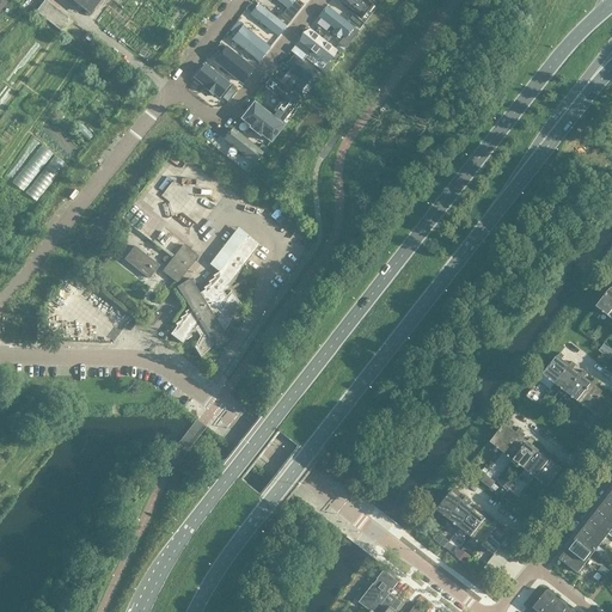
[(59,11),(44,0),(36,12),(60,30),(68,18),(59,11)]
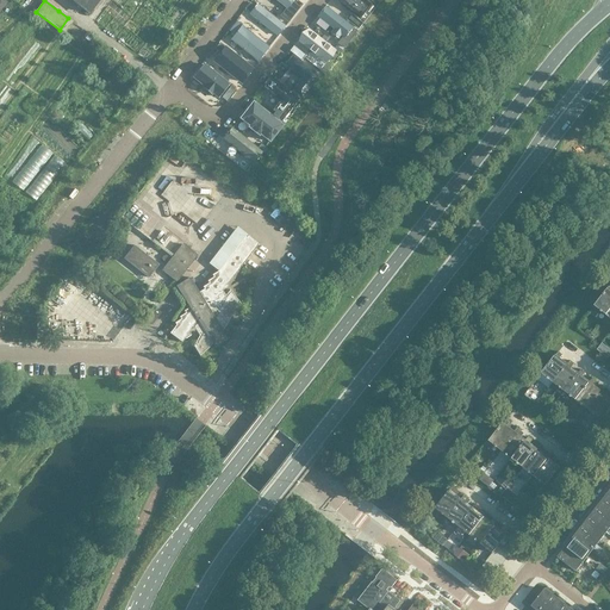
[(69,0),(88,13),(98,0),(69,0)]
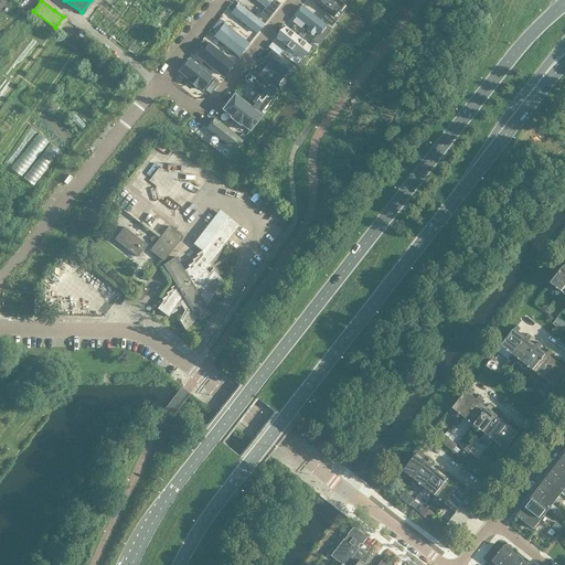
[(281,4),(275,0),(249,0),(251,1),(252,0),(256,0),(266,8),(260,14),(268,21),(281,4)]
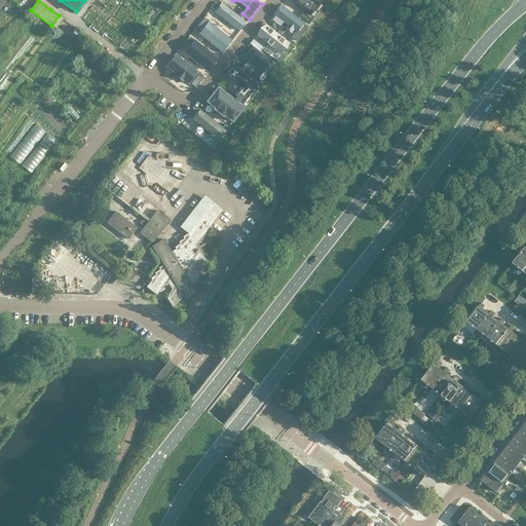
[(291,0),(312,16),(317,9),(320,11),(324,6),(322,4),(323,3),(317,0),(291,0)]
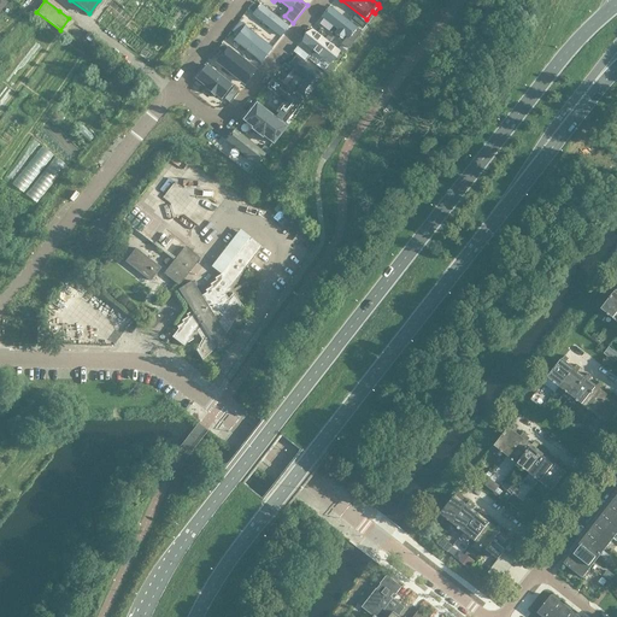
[(259,7),(253,3),(248,9),(254,13),(253,15),(282,37),(291,27),(262,4),(259,7)]
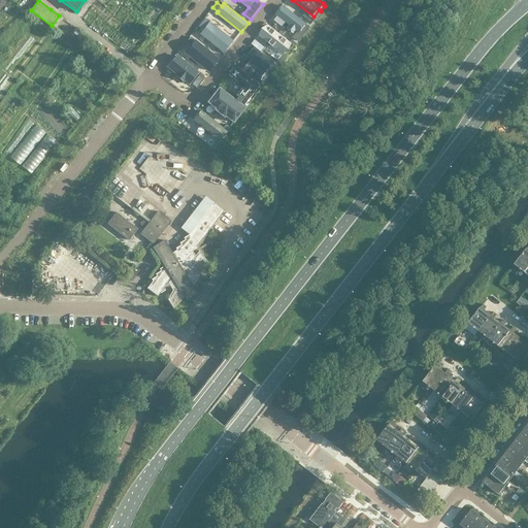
[(310,27),(284,5),(276,14),(278,15),(274,21),(283,27),(286,23),(290,25),(287,29),(294,34),(296,31),(297,32),(293,37),(299,42),(310,27)]
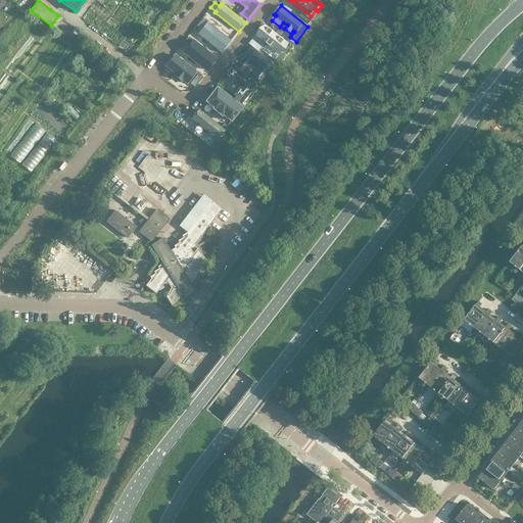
[(312,19),(301,11),(298,16),(308,25),(312,19)]
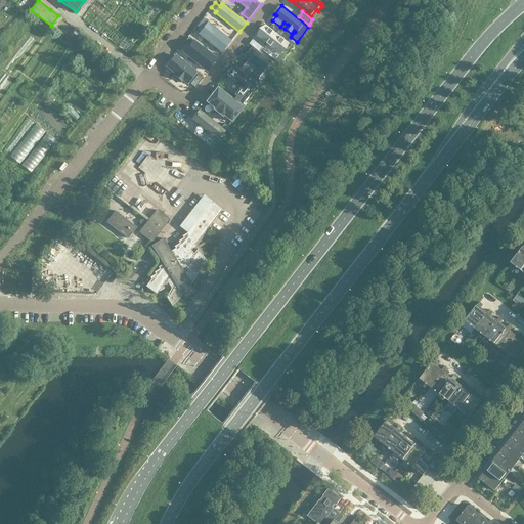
[(232,41),(204,17),(197,27),(201,31),(199,34),(222,53),(232,41)]
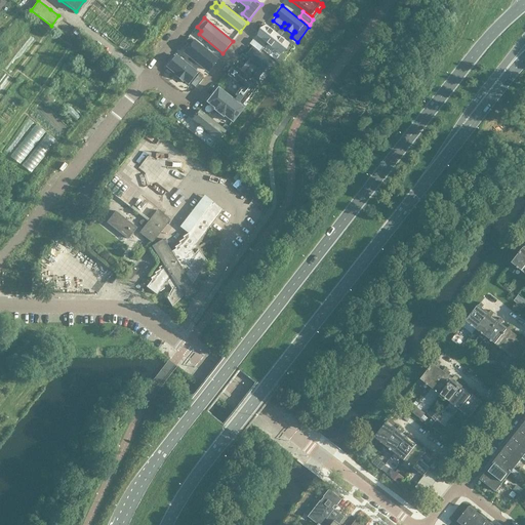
[(291,43),(267,25),(257,36),(269,44),(264,51),(277,62),(291,43)]
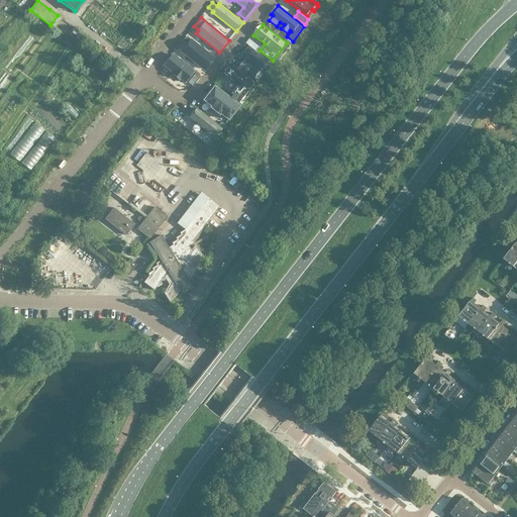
[(215,59),(187,36),(183,41),(186,44),(181,52),(205,71),(215,59)]
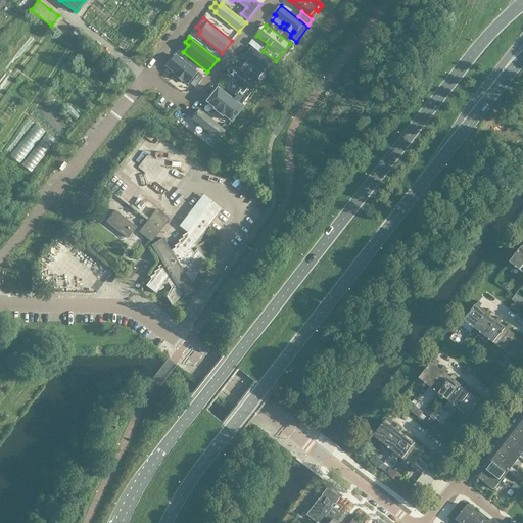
[(275,65),(252,47),(245,55),(259,67),(251,79),(259,85),(275,65)]
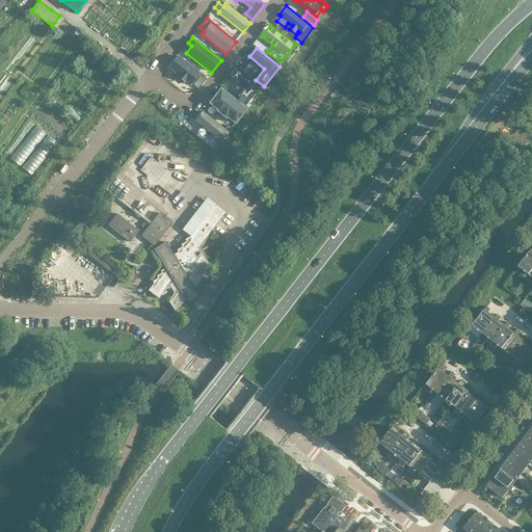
[(201,74),(178,55),(167,68),(177,75),(177,77),(185,83),(186,82),(190,86),(201,74)]
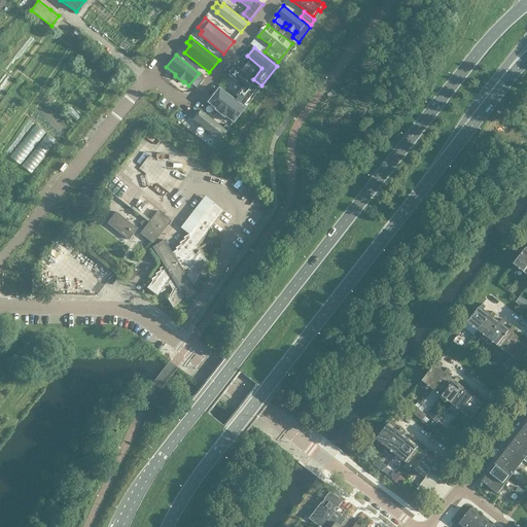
[(259,85),(234,65),(226,75),(242,88),(234,98),(243,105),(259,85)]
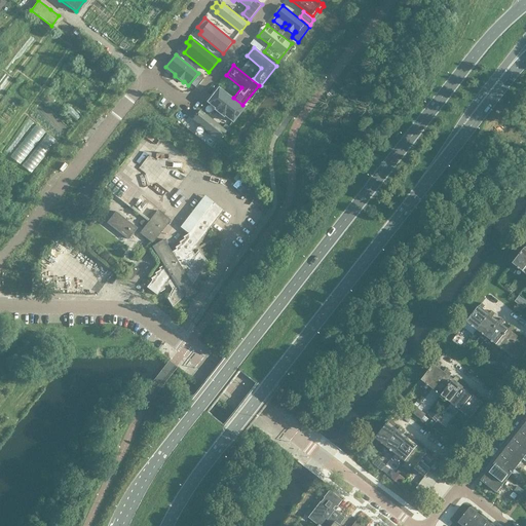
[(254,74),(248,68),(245,72),(251,77),(254,74)]
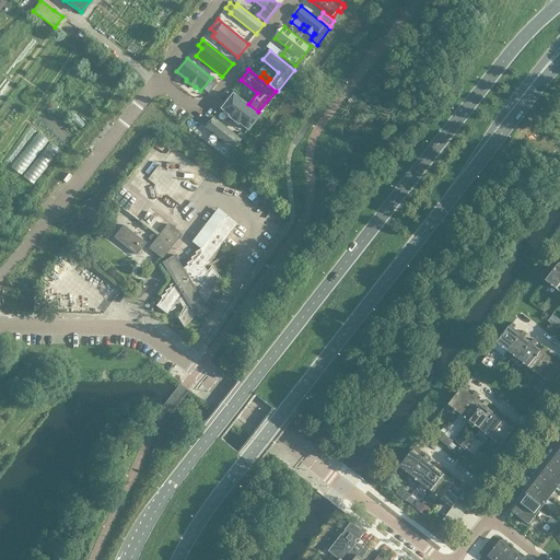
[(212,80),(203,90),(209,94),(217,84),(212,80)]
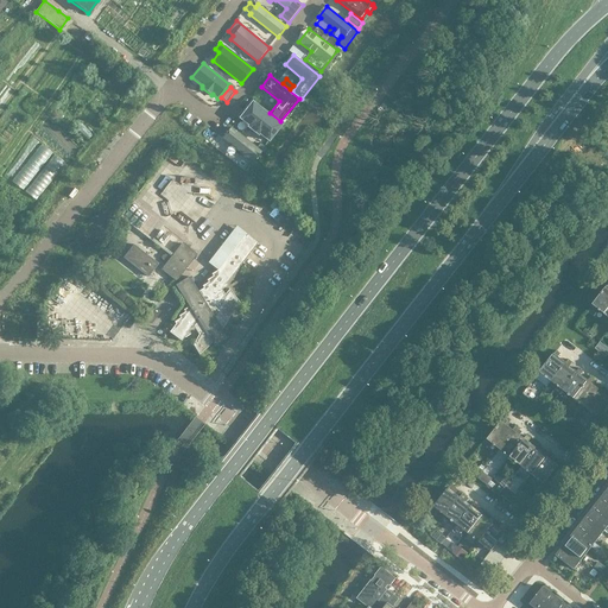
[(284,125),(252,100),(238,118),(247,125),(247,127),(259,137),(260,134),(270,143),(284,125)]
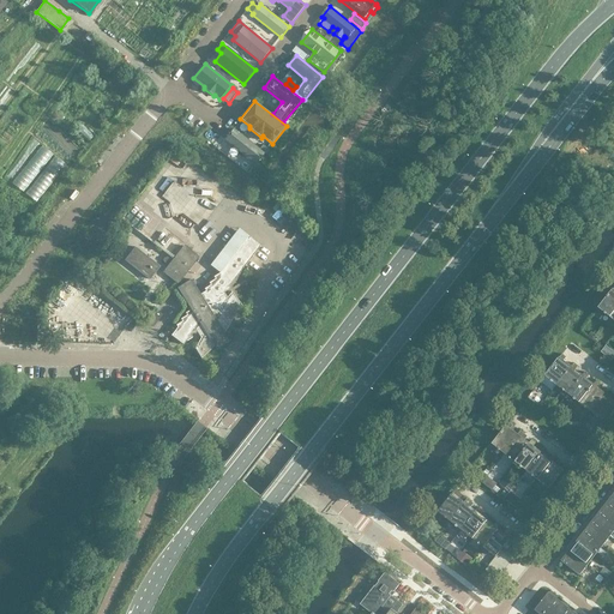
[(265,154),(234,128),(224,139),(256,164),(265,154)]
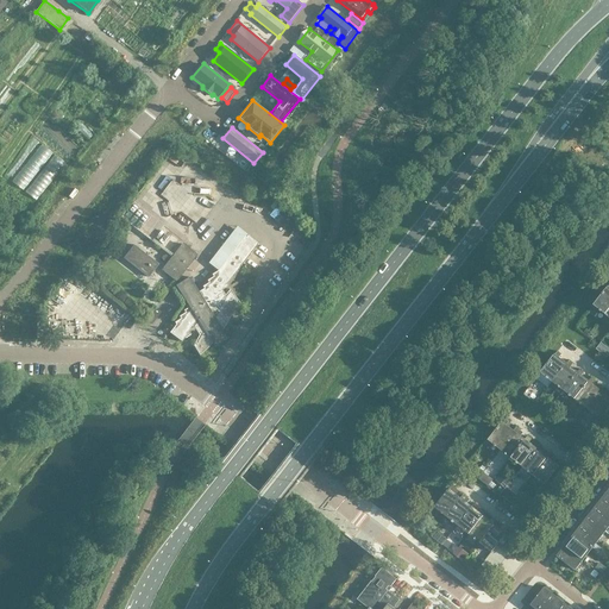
[(25,190),(52,151),(41,143),(14,182),(25,190)]
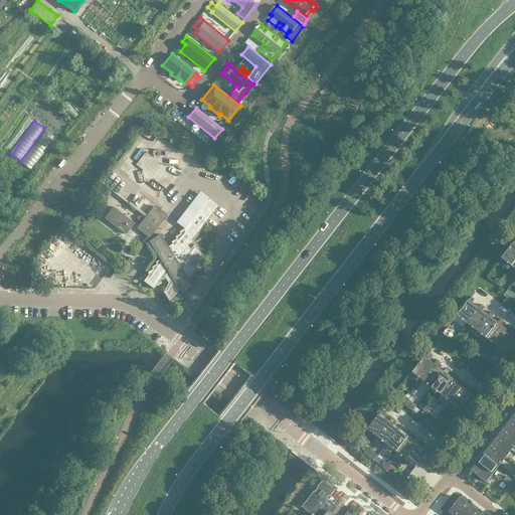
[(47,131),(22,161),(31,168),(56,138),(47,131)]
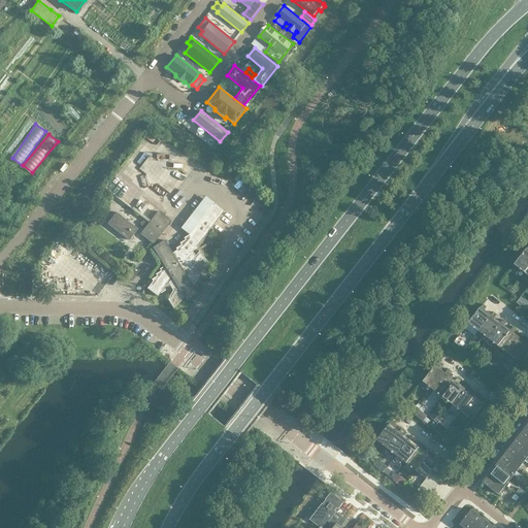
[(216,144),(210,139),(206,143),(212,149),(216,144)]
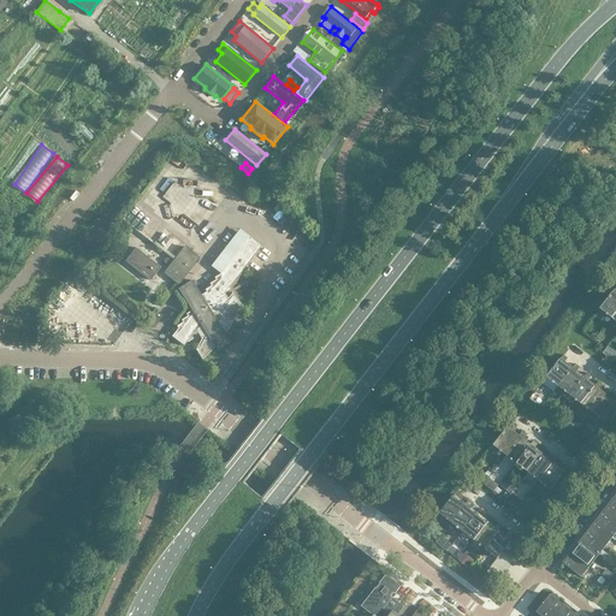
[(227,298),(225,294),(231,290),(230,288),(244,268),(261,247),(249,237),(230,262),(220,255),(211,266),(220,274),(214,278),(215,280),(209,284),(211,286),(205,290),(206,292),(201,296),(191,280),(178,289),(191,311),(185,314),(188,317),(182,320),(183,323),(177,326),(178,329),(172,337),(184,347),(187,343),(193,338),(191,337),(197,333),(201,339),(195,350),(202,360),(206,356),(209,354),(211,353),(214,348),(217,351),(231,343),(225,335),(227,331),(230,327),(232,323),(235,319),(236,315),(237,312),(238,308),(240,304),(232,292),(227,298)]
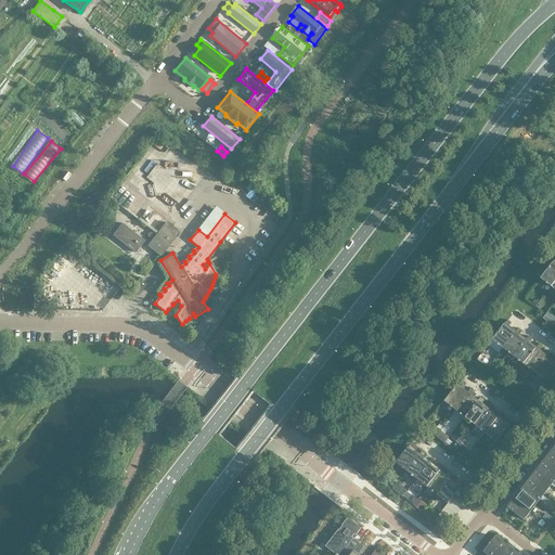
[(160,257),(179,233),(166,222),(147,246),(160,257)]
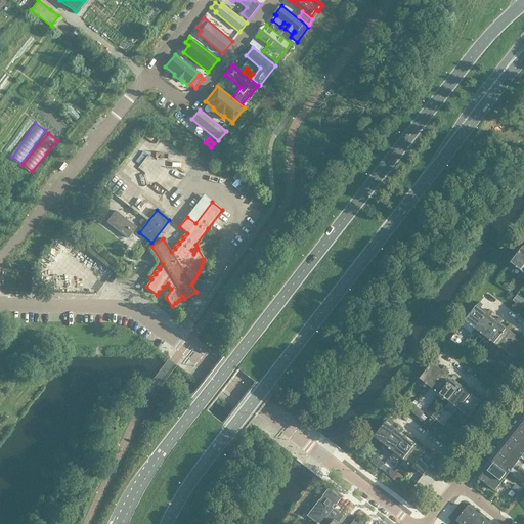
[(136,228),(115,212),(106,222),(128,238),(136,228)]
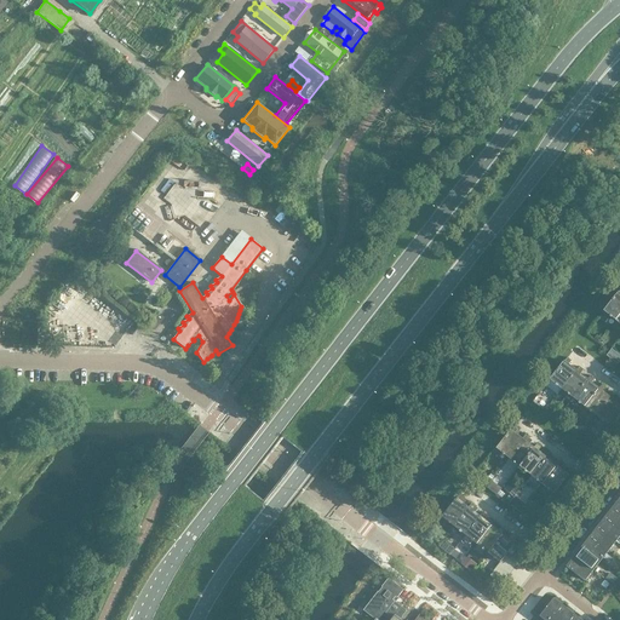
[(616,320),(619,315),(619,291),(619,292),(604,311),(610,316),(610,317),(612,319),(613,317),(616,320)]
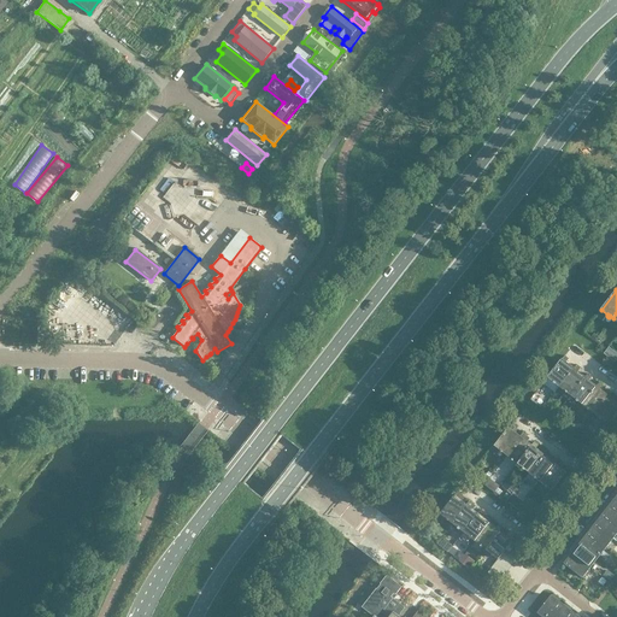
[(154,329),(164,317),(158,312),(148,324),(154,329)]
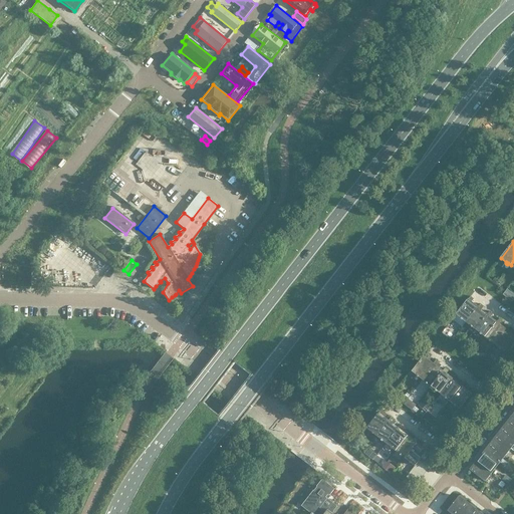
[(40,279),(40,271),(31,271),(31,276),(31,279),(40,279)]
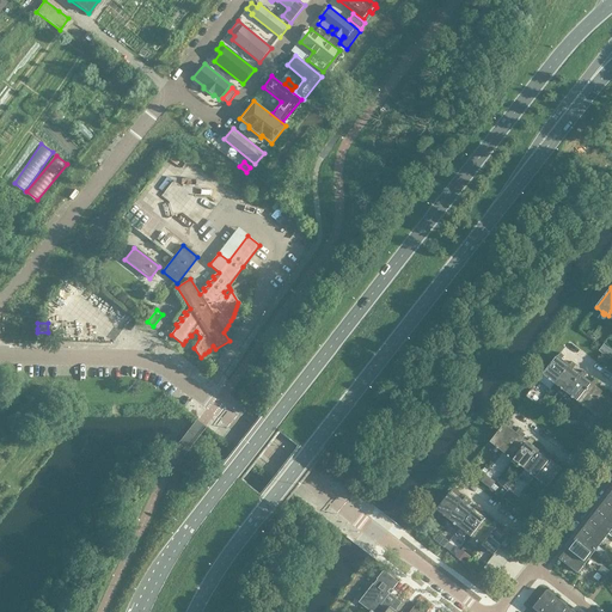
[(611,359),(611,357),(611,348),(605,344),(601,350),(611,359)]
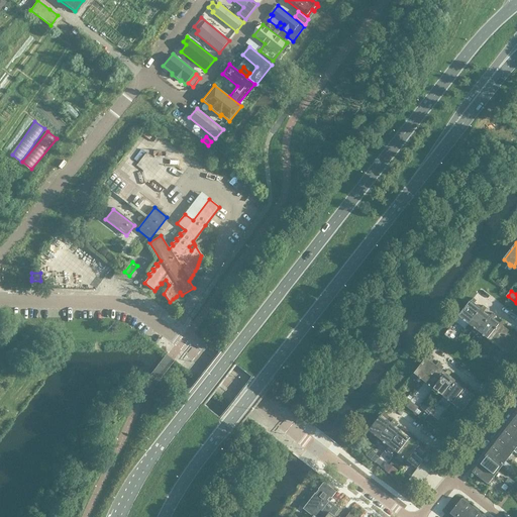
[(469,324),(481,309),(475,304),(477,301),(474,298),(472,301),(471,301),(459,316),(464,321),(463,321),(466,322),(469,324)]
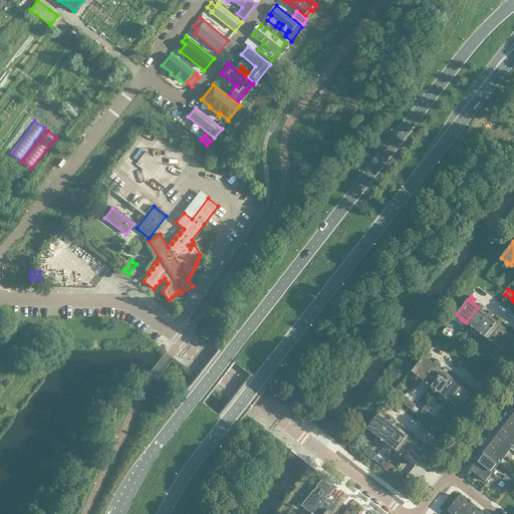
[(476,330),(488,314),(482,309),(484,306),(480,304),(478,307),(466,322),(471,326),(471,327),(472,328),(473,327),(476,330)]
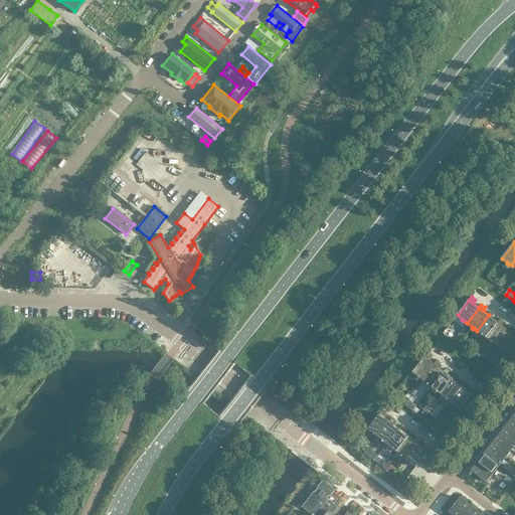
[(486,338),(498,322),(492,318),(494,315),(491,312),(489,315),(477,331),(482,334),(481,335),(483,336),(486,338)]
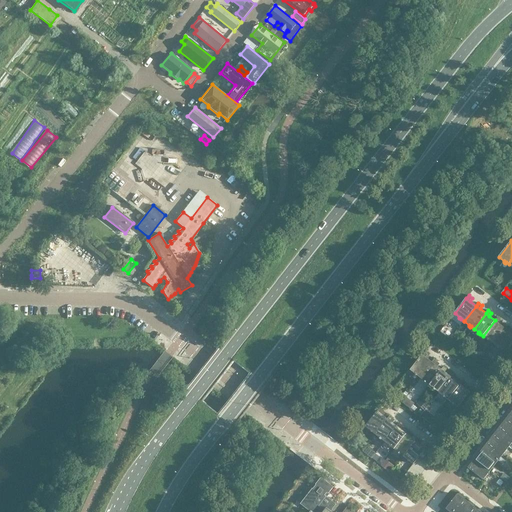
[(493,343),(505,328),(498,323),(501,320),(497,318),(495,320),(483,336),(488,340),(489,342),(490,341),(493,343)]
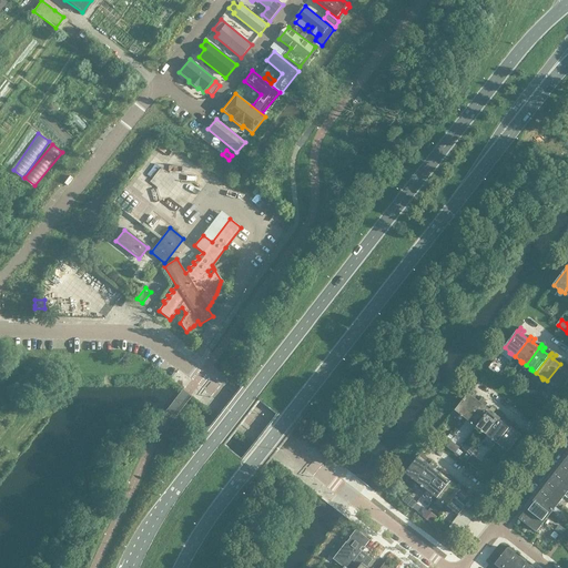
[(557,389),(559,386),(564,381),(567,375),(567,369),(564,366),(566,364),(563,361),(560,364),(547,381),(553,385),(551,386),(554,387),(554,386),(557,389)]
